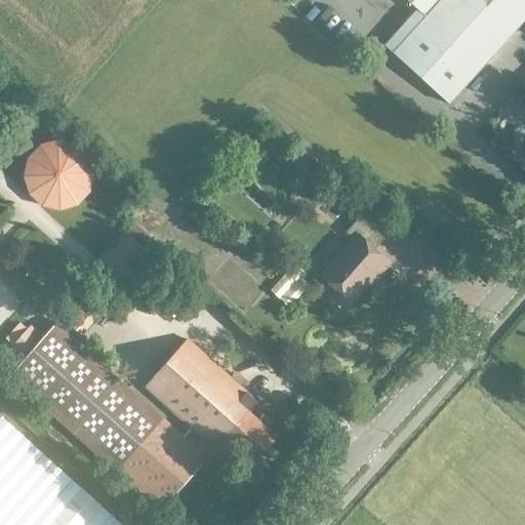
[(524,0),(405,0),(425,17),(392,53),(447,103),(524,16),(524,0)]
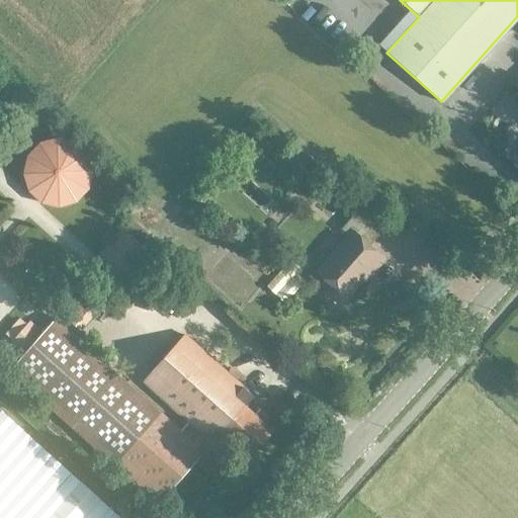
[(38,203),(74,202),(91,176),(74,146),(37,146),(21,176),(38,203)]
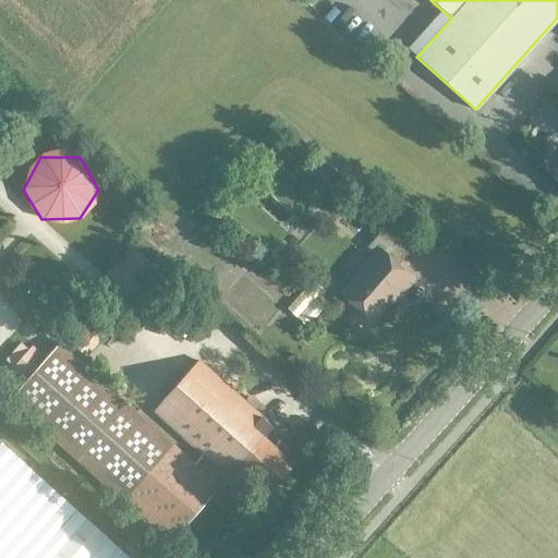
[(400,293),(413,279),(398,265),(409,253),(383,230),(367,247),(379,258),(364,275),(361,273),(342,293),(373,320),(392,300),(390,299),(397,291),(400,293)]
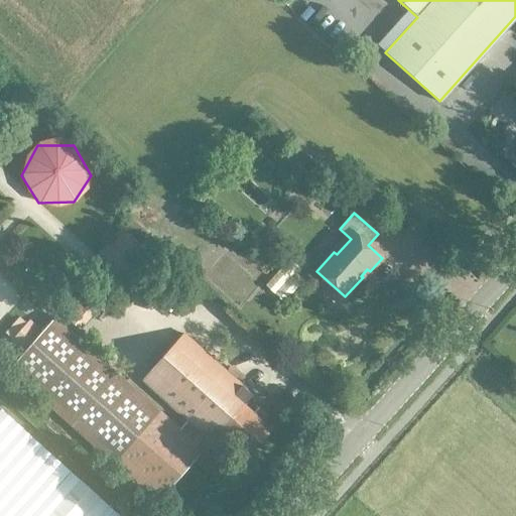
[(289,258),(265,285),(284,301),(300,283),(291,275),(299,266),(289,258)]
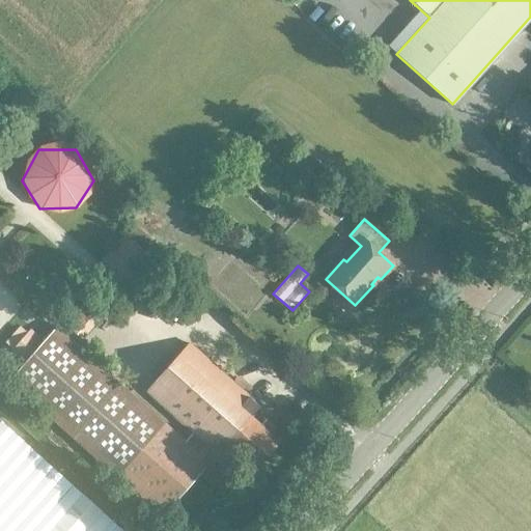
[(83,339),(117,301),(101,285),(66,325),(83,339)]
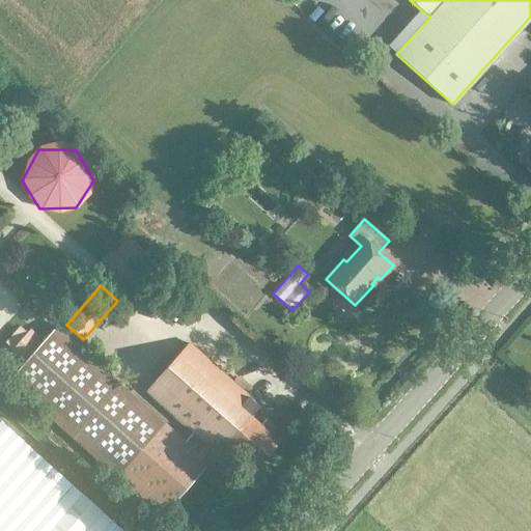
[(0,371),(9,380),(165,518),(212,465),(56,327),(43,342),(30,331),(10,353),(1,344),(0,345),(0,371)]
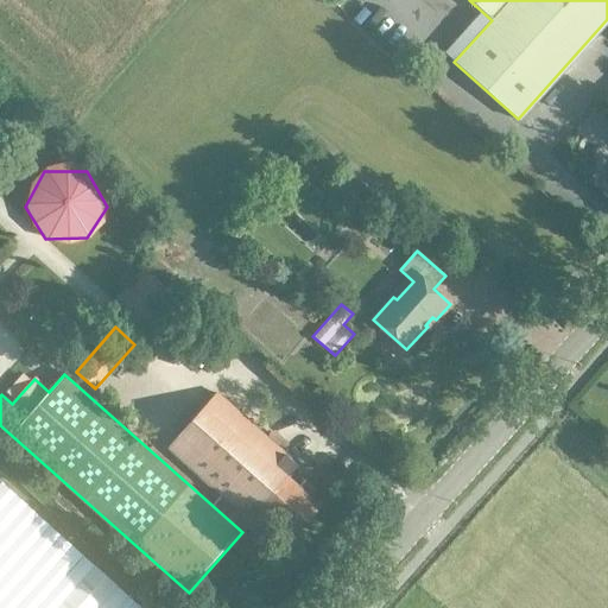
[(292,537),(320,506),(287,477),(298,466),(216,393),(168,447),(249,520),(260,508),(292,537)]
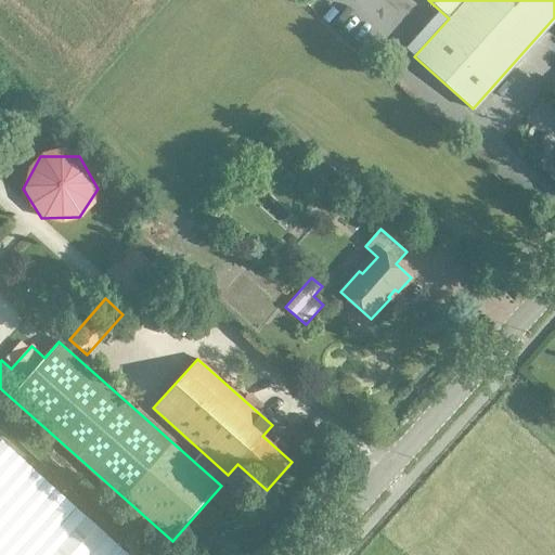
[(130,554),(0,438),(0,554),(130,554)]
